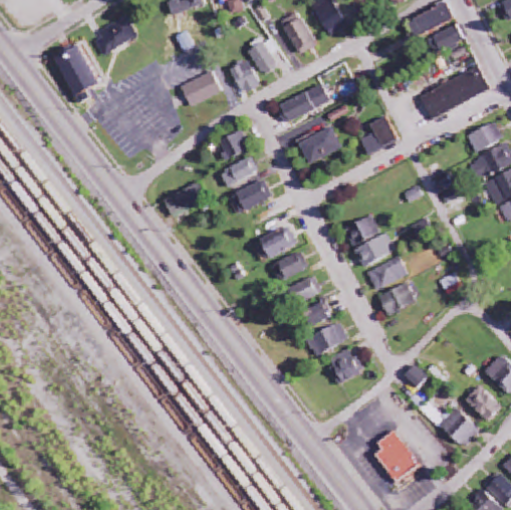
[(204,4),(203,0),(175,0),(167,2),(170,14),(204,4)]
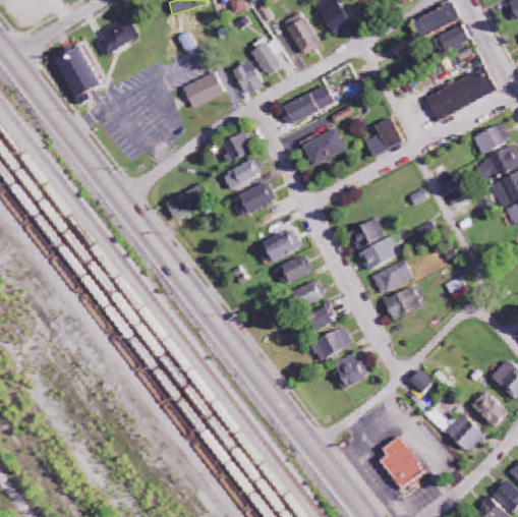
[(229,0),(235,14),(246,9),(243,0),(229,0)]
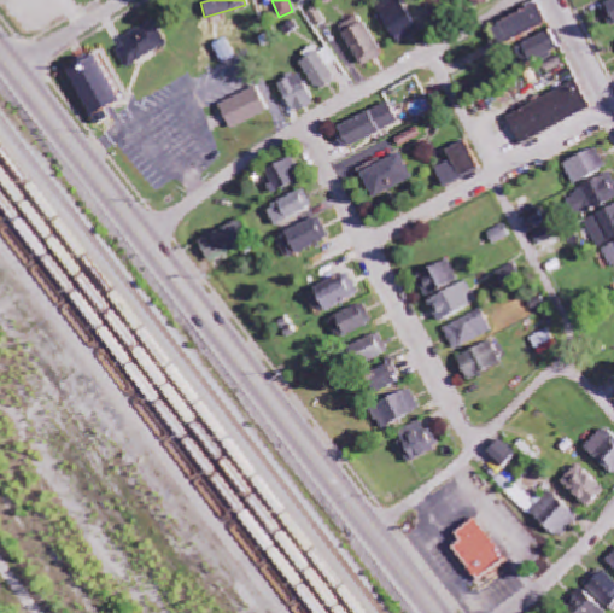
[(375,0),(373,1),(392,42),(415,31),(401,0),(375,0)]
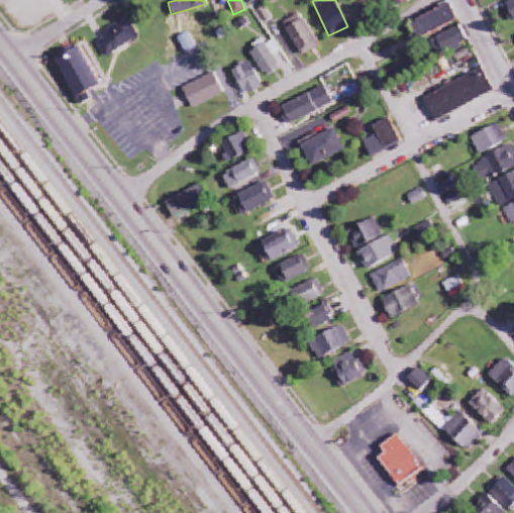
[(513,17),(513,0),(504,0),(500,2),(508,20),(513,17)]
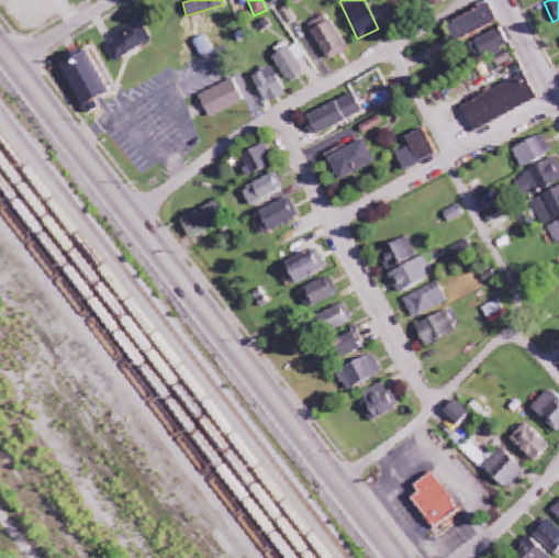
[(444,22),(451,40),(494,21),(487,2),(444,22)]
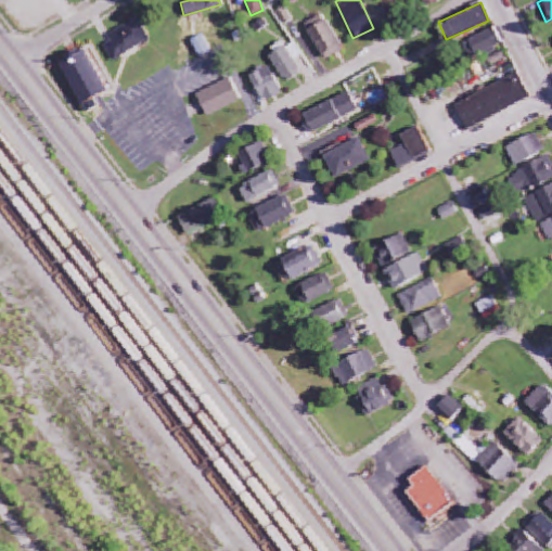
[(281,22),(290,17),(282,3),(273,9),(281,22)]
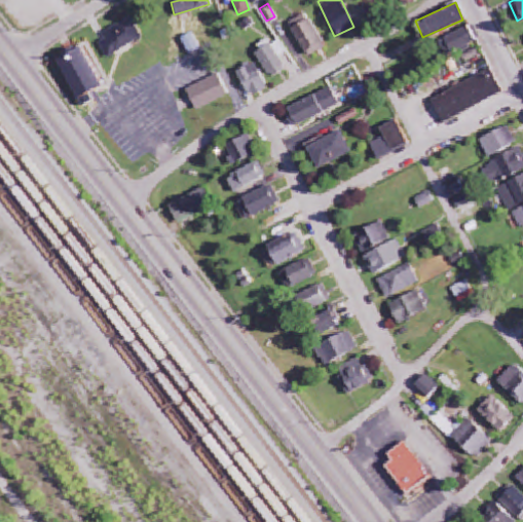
[(323,45),(303,9),(285,20),(304,54),(323,45)]
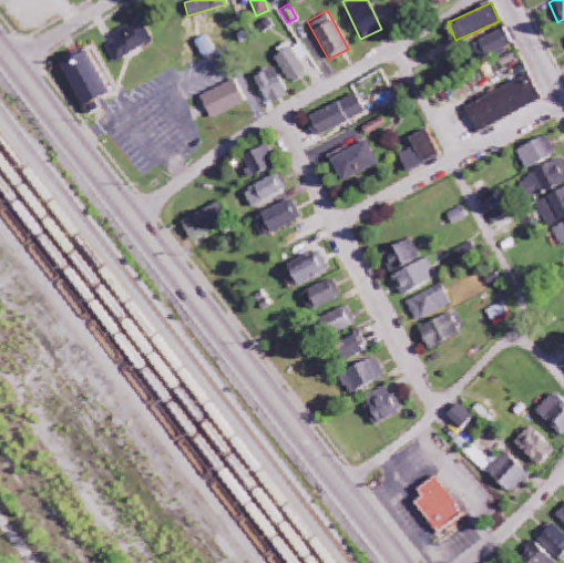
[(111,41),(104,44),(110,59),(150,42),(140,18),(106,32),(111,41)]
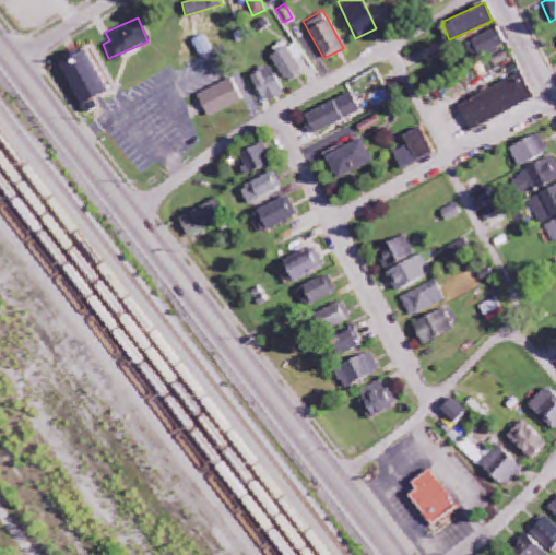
[(503,43),(496,26),(462,40),(469,56),(503,43)]
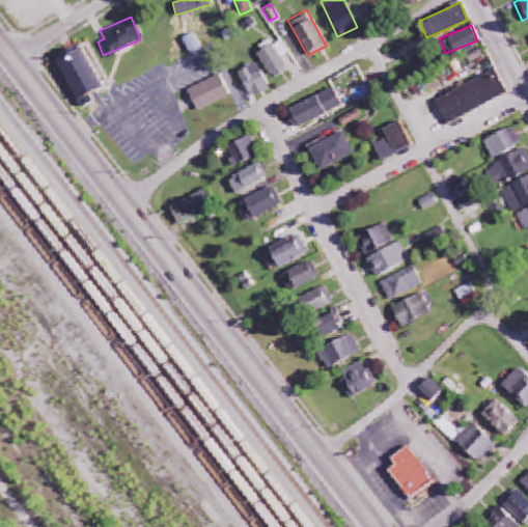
[(254,51),(268,77),(285,67),(279,55),(285,52),(278,38),(254,51)]
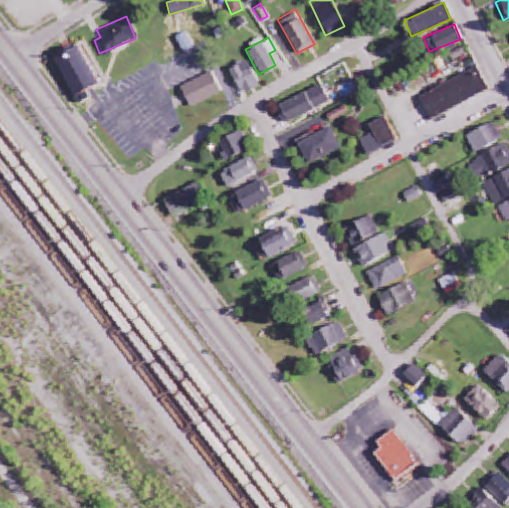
[(71,95),(95,84),(77,44),(52,56),(71,95)]
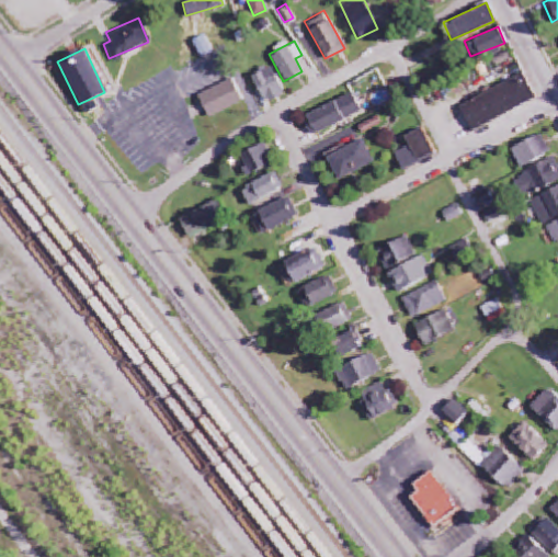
[(283,92),(269,64),(249,75),(263,102),(283,92)]
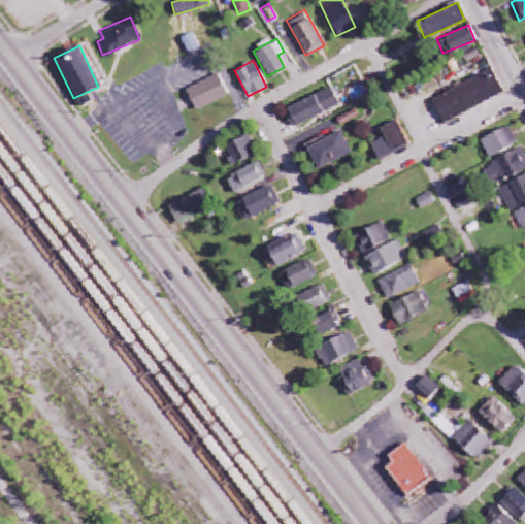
[(430,98),(441,122),(501,92),(490,68),(430,98)]
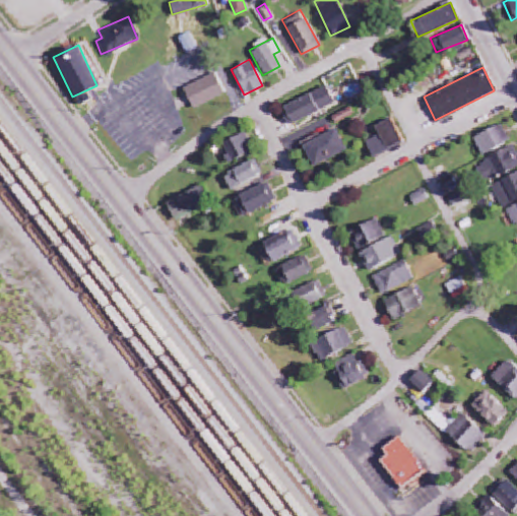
[(191,108),(223,91),(213,71),(181,87),(191,108)]
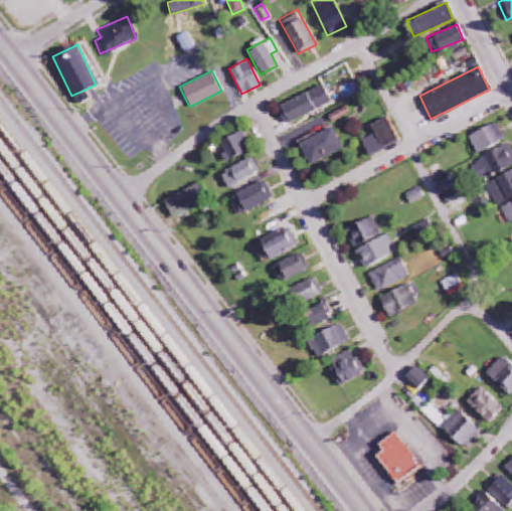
[(329,101),(321,83),(275,107),(283,123),(329,101)]
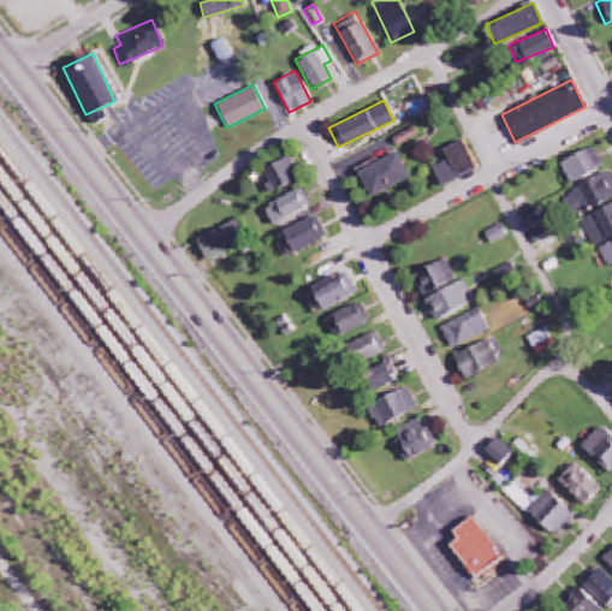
[(443,147),(446,159),(429,166),(437,183),(473,170),(462,140),(443,147)]
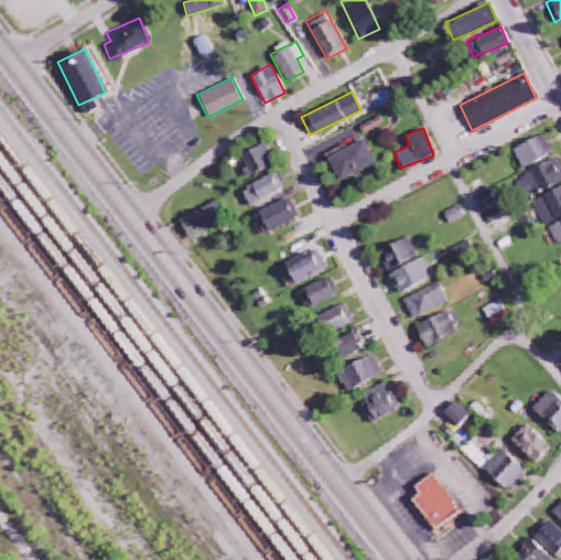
[(511,147),(520,165),(551,152),(542,133),(511,147)]
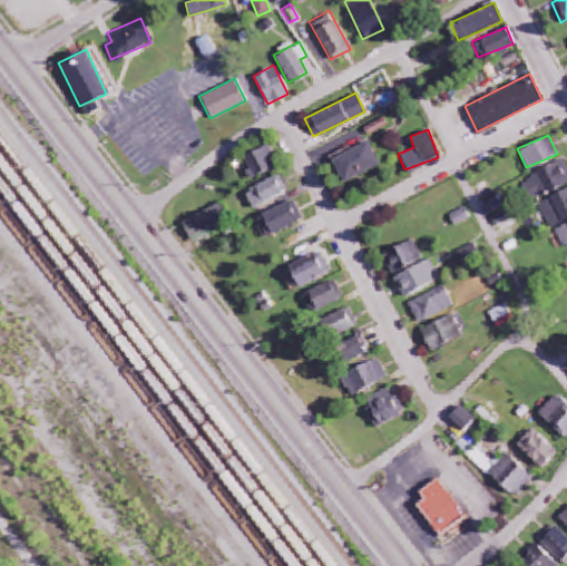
[(378,163),(365,139),(330,159),(342,182),(378,163)]
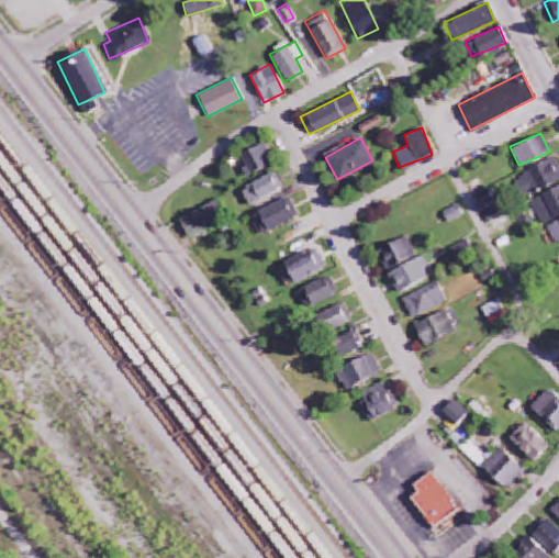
[(274,162),(264,142),(238,153),(247,174),(274,162)]
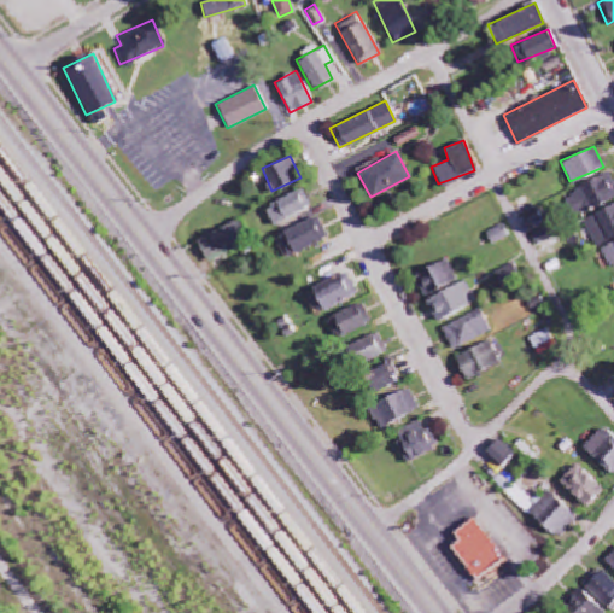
[(610,181),(607,173),(572,187),(580,209),(613,196),(613,184),(613,180),(610,181)]
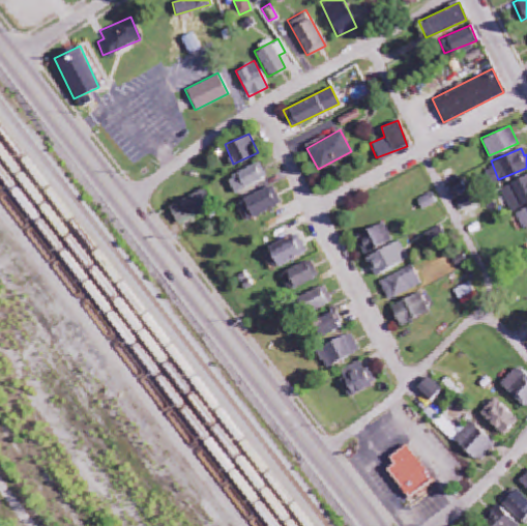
[(267,176),(259,161),(227,177),(234,193),(267,176)]
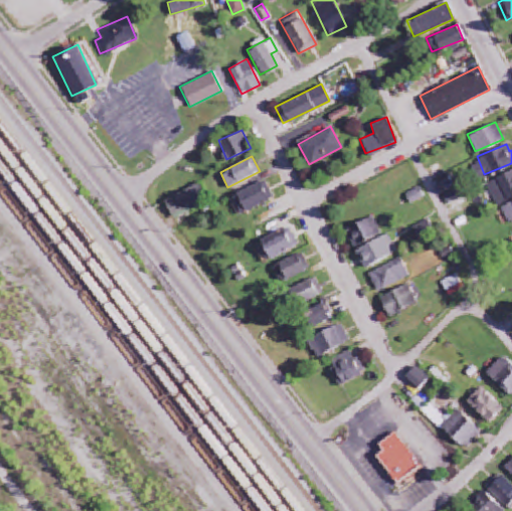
[(511,195),(511,168),(486,179),(495,202),(511,195)]
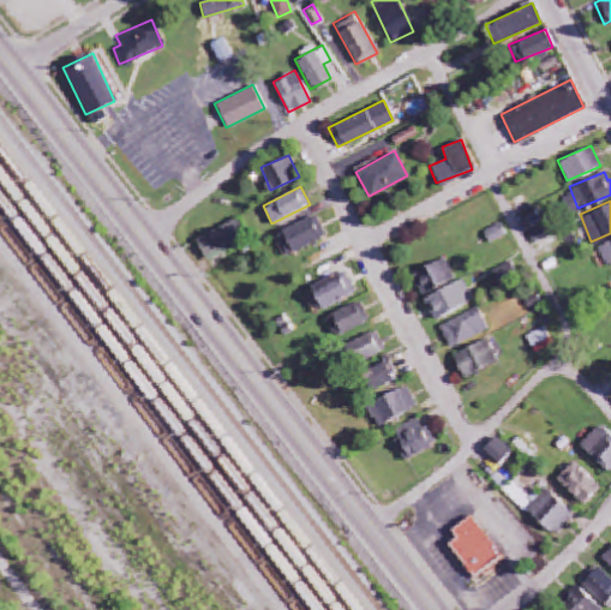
[(523,221),(538,216),(534,205),(520,211),(523,221)]
